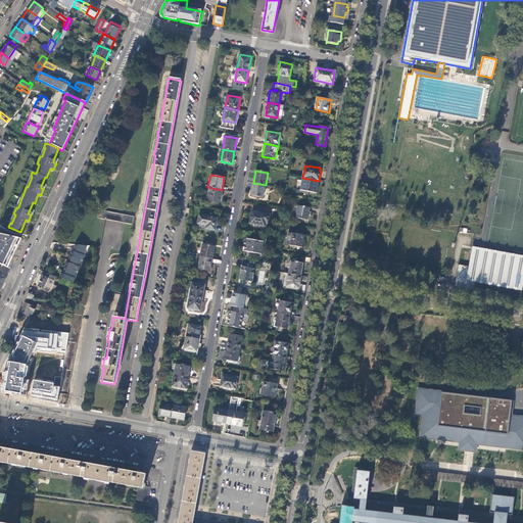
[(318,185),(319,181),(302,178),(300,190),(316,193),(317,185),(318,185)]
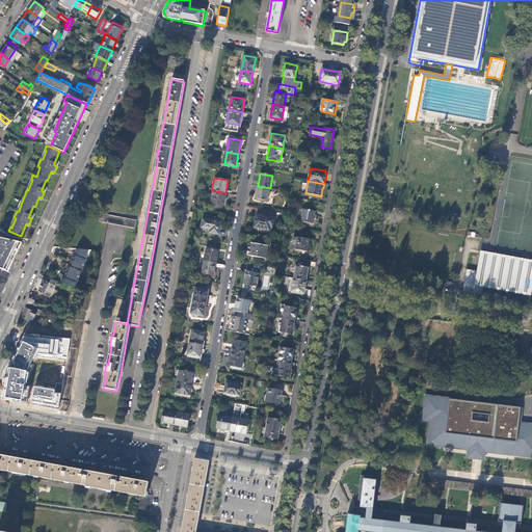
[(270,188),(258,186),(256,198),(268,201),(270,188)]
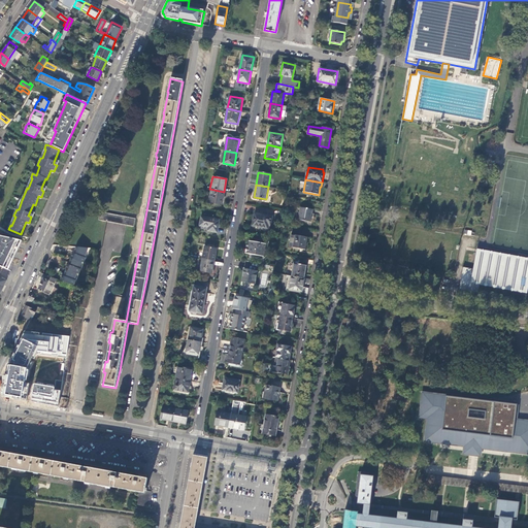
[(224,192),(209,189),(207,202),(221,204),(224,192)]
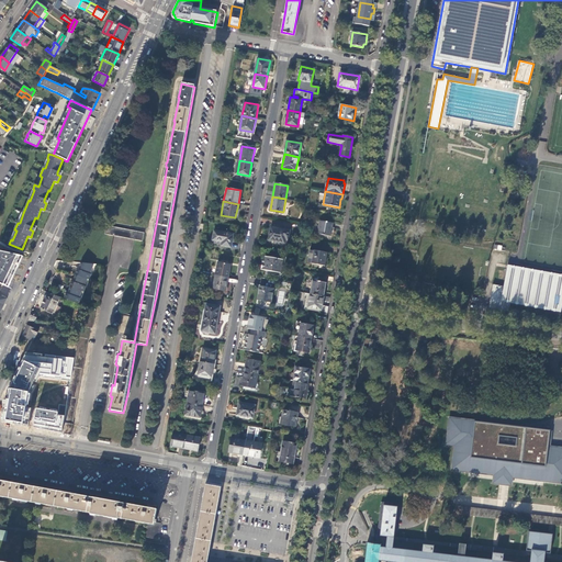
[(454,214),(473,216),(474,209),(456,206),(454,214)]
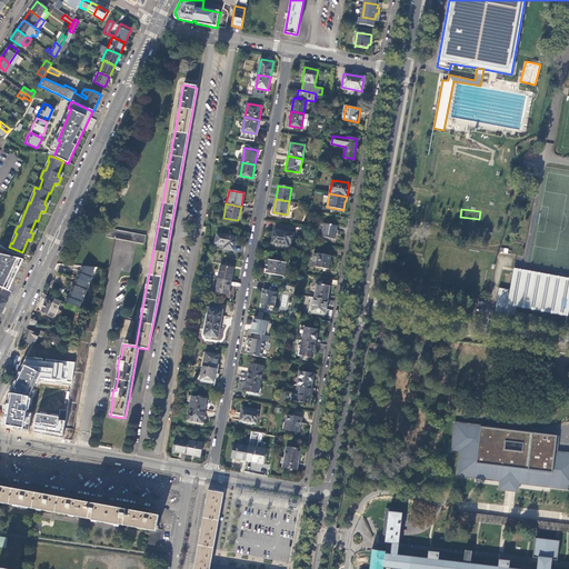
[(322,237),(335,239),(337,226),(325,223),(322,237)]
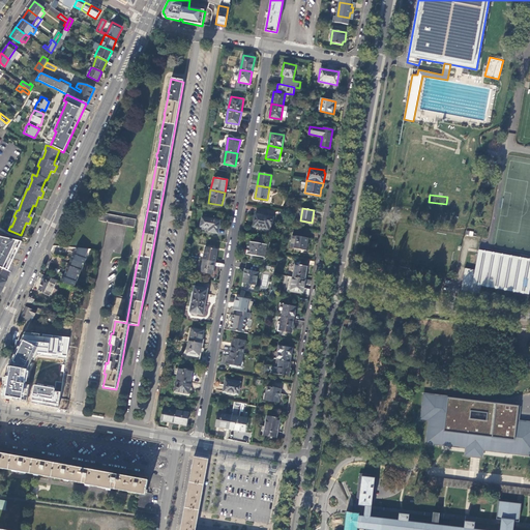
[(121,255),(129,256),(136,219),(100,213),(93,248),(101,251),(107,223),(126,226),(121,255)]
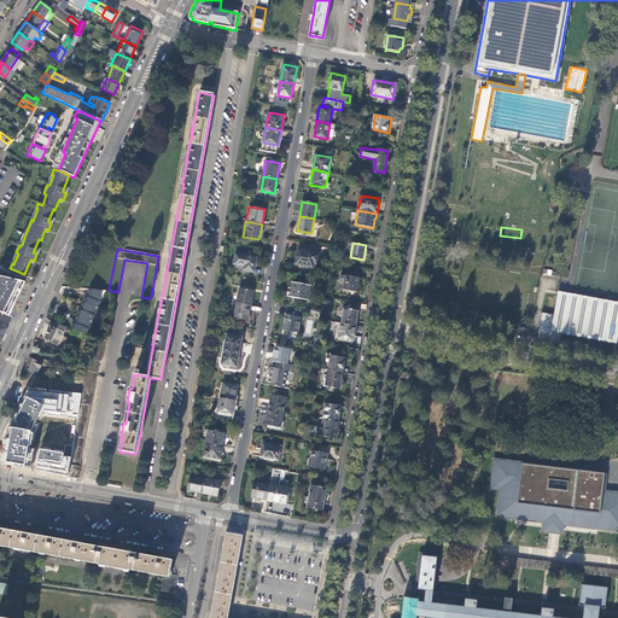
[(296,264),(313,268),(314,263),(316,263),(319,254),(298,250),(296,264)]
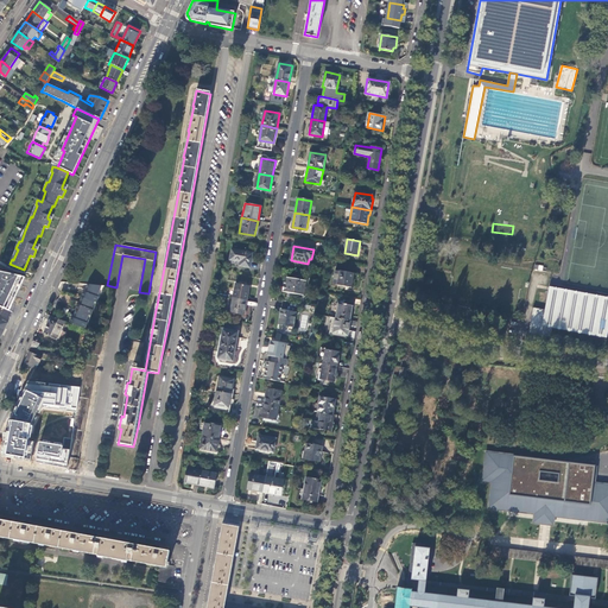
[(248,267),(251,253),(229,249),(228,259),(238,261),(236,266),(248,267)]
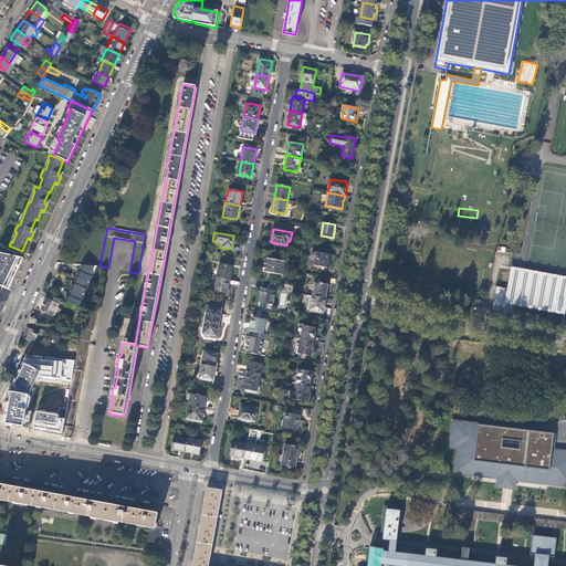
[(314,265),(327,268),(329,254),(316,251),(316,252),(314,264),(314,265)]
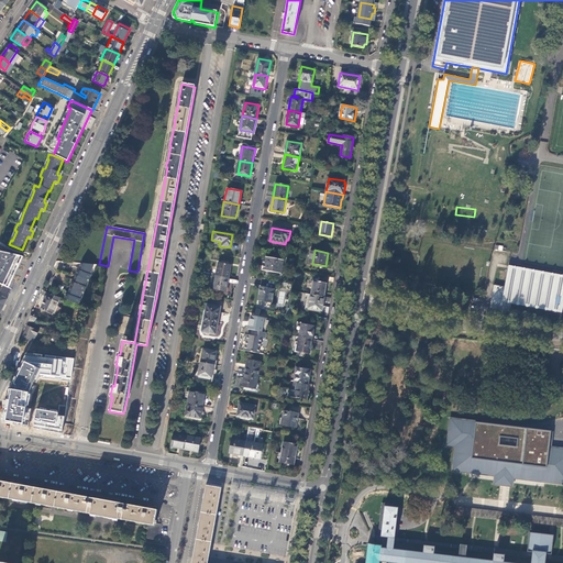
[(0,283),(9,288),(23,256),(0,251),(0,283)]
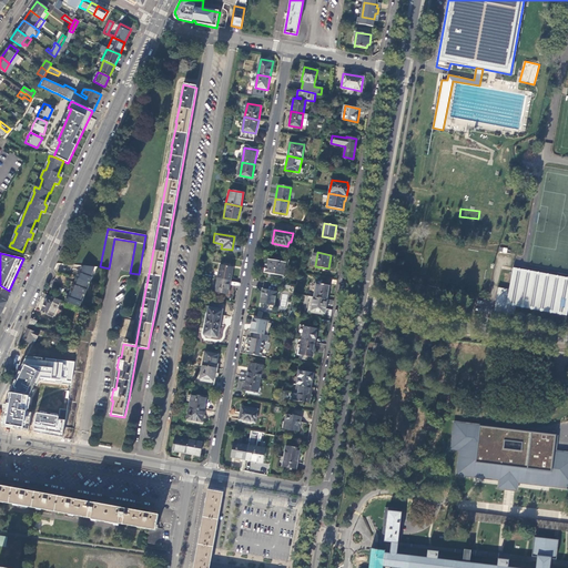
[(267,265),(265,273),(267,273),(266,276),(277,279),(277,275),(283,276),(286,263),(269,260),(267,265)]
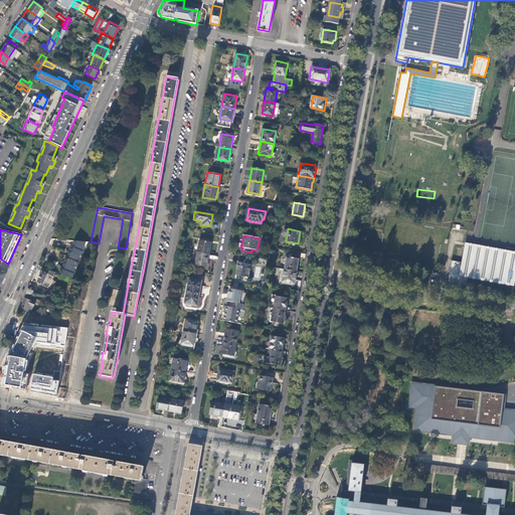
[(84,251),(88,242),(75,240),(73,244),(74,245),(73,247),(71,246),(69,250),(70,251),(81,255),(83,256),(84,251)]
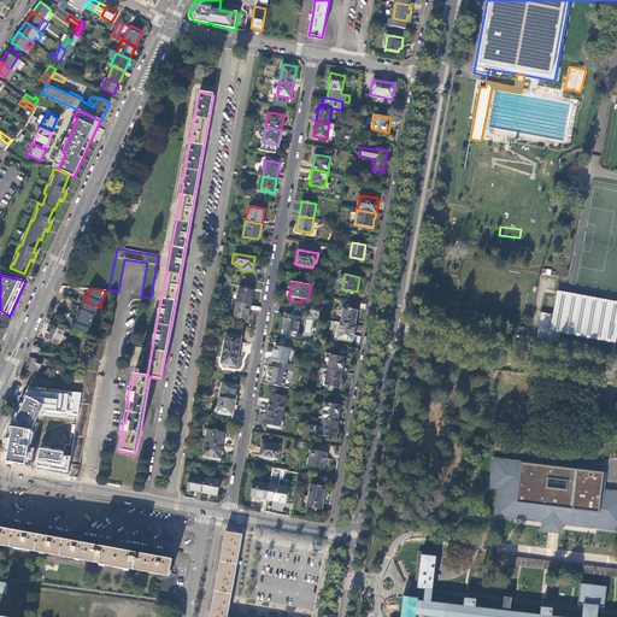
[(236,301),(250,305),(253,291),(239,288),(236,301)]
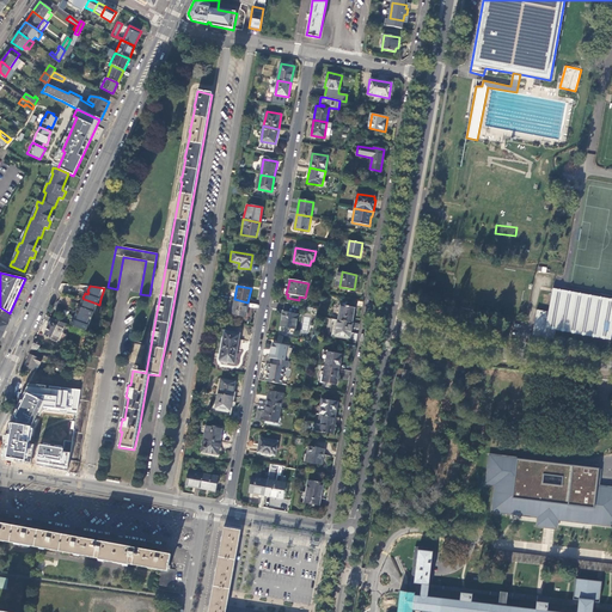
[(601,340),(603,342),(605,340),(611,341),(611,332),(611,299),(611,298),(610,299),(603,298),(601,295),(599,298),(592,297),(591,294),(588,295),(581,294),(580,292),(577,294),(571,293),(570,289),(568,292),(561,291),(560,288),(557,289),(552,289),(548,312),(536,310),(531,336),(554,341),(556,330),(561,331),(562,335),(564,332),(570,334),(571,336),(574,334),(581,336),(582,338),(585,336),(592,337),(593,340),(595,338),(601,340)]
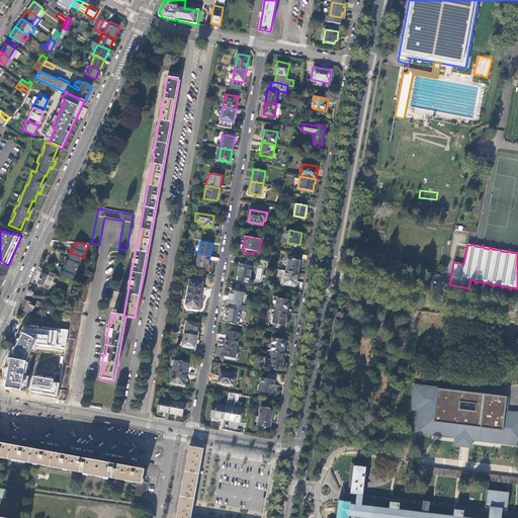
[(76,268),(78,269),(80,264),(79,264),(82,257),(71,253),(69,258),(71,258),(70,260),(66,259),(65,264),(66,264),(76,268)]
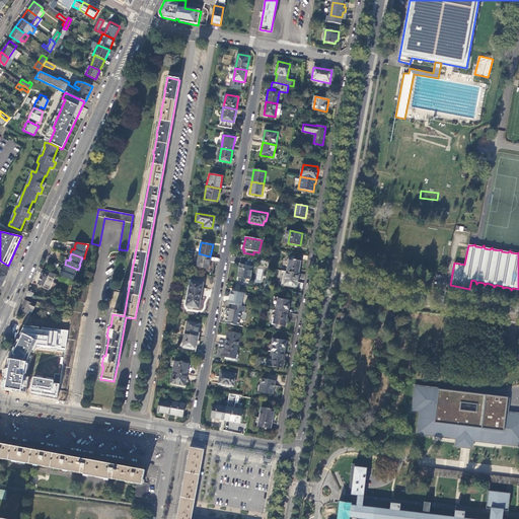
[(208,269),(210,256),(199,253),(197,267),(208,269)]
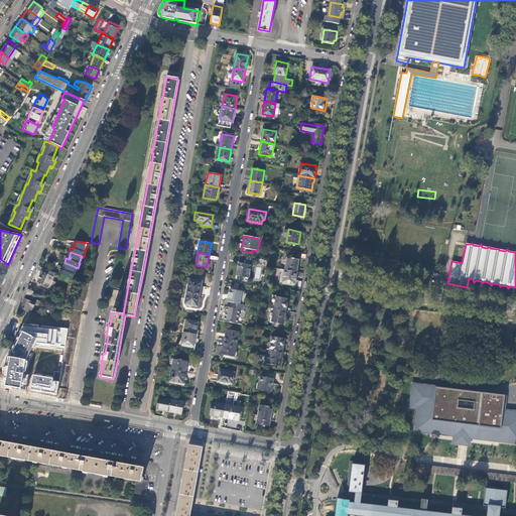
[(284,270),(297,272),(299,259),(287,257),(284,270)]
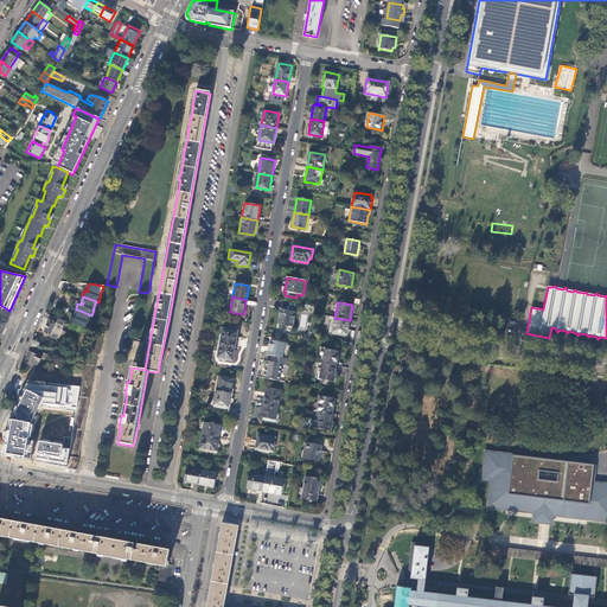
[(69,324),(85,328),(88,323),(87,323),(89,314),(77,310),(74,315),(76,315),(75,318),(71,317),(69,324)]
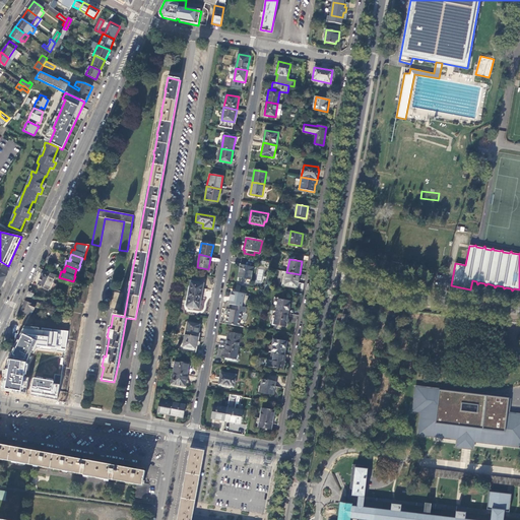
[(238,277),(251,279),(253,267),(241,265),(238,277)]
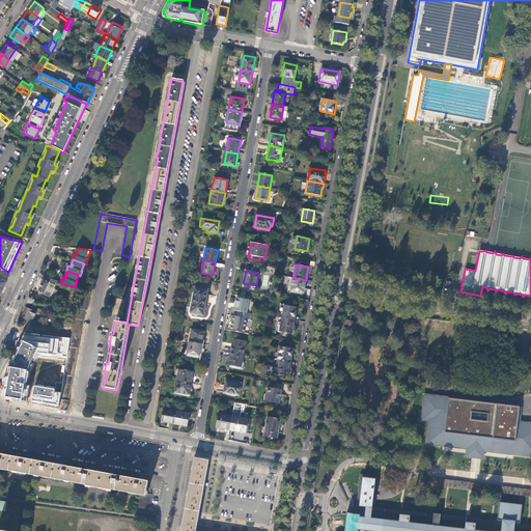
[(58,282),(46,276),(38,291),(50,298),(51,297),(54,289),(58,282)]
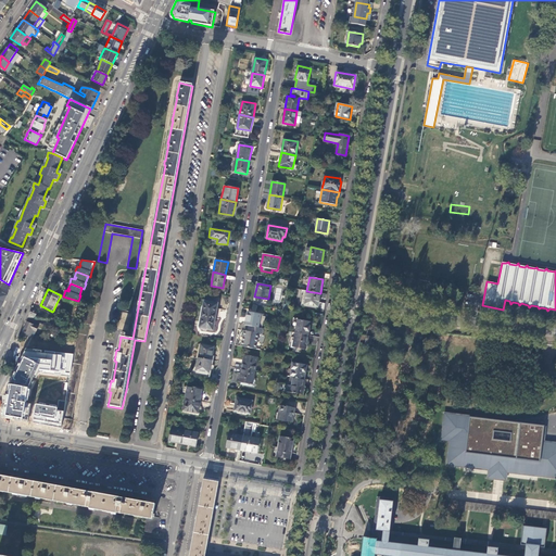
[(317,307),(320,293),(306,291),(304,290),(302,303),(304,303),(304,304),(317,307)]
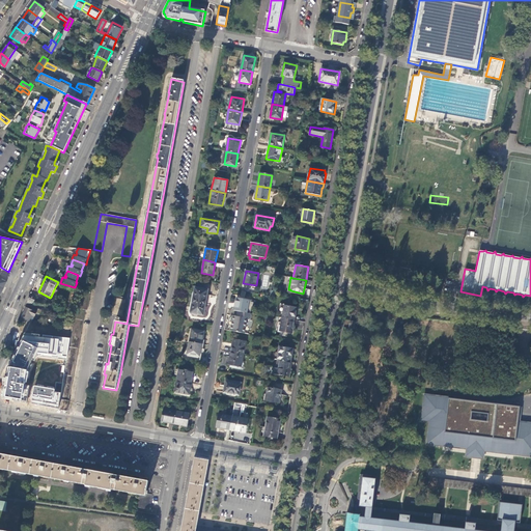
[(193,314),(203,316),(208,290),(195,288),(191,311),(191,312),(191,313),(192,313),(193,314)]
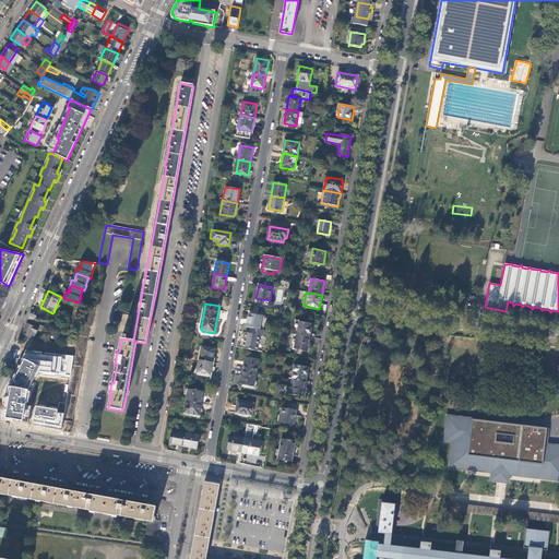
[(78,335),(75,346),(74,356),(70,379),(67,404),(63,420),(72,423),(90,326),(92,328),(95,308),(88,307),(78,335)]
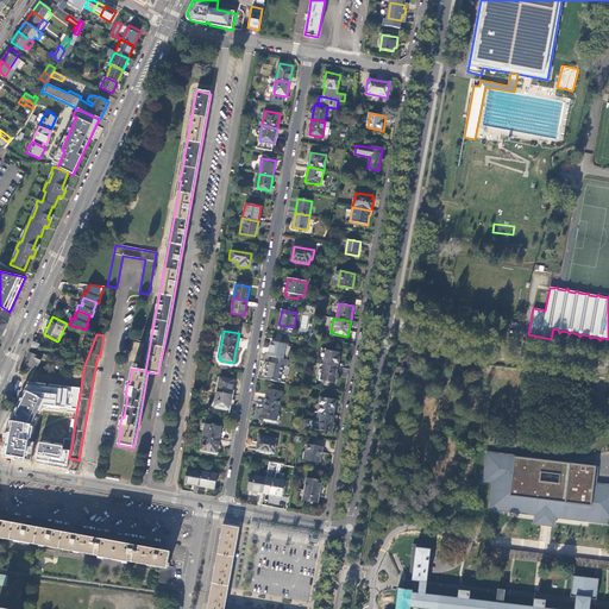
[(42,341),(35,338),(30,347),(37,347),(38,347),(42,341)]
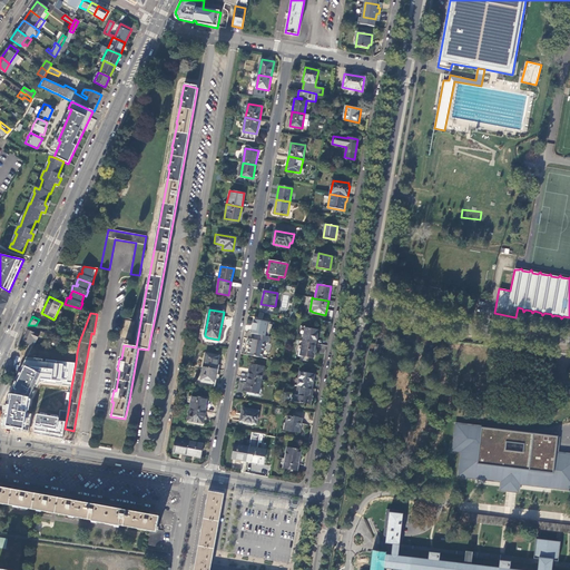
[(120,338),(131,340),(135,322),(124,320),(120,338)]
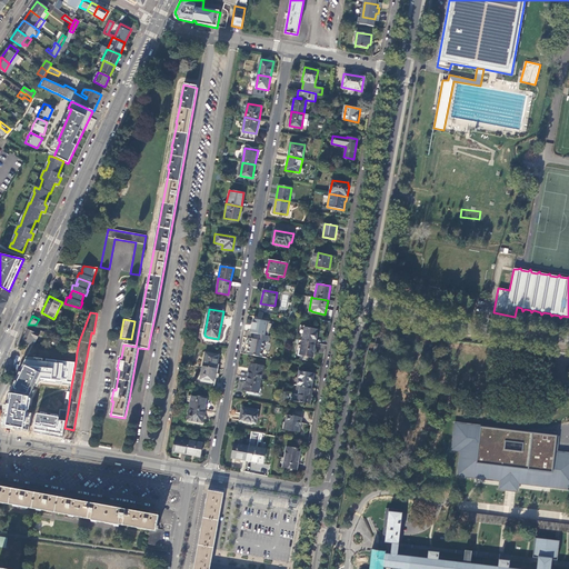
[(253,319),(251,333),(255,333),(265,336),(268,322),(253,319)]
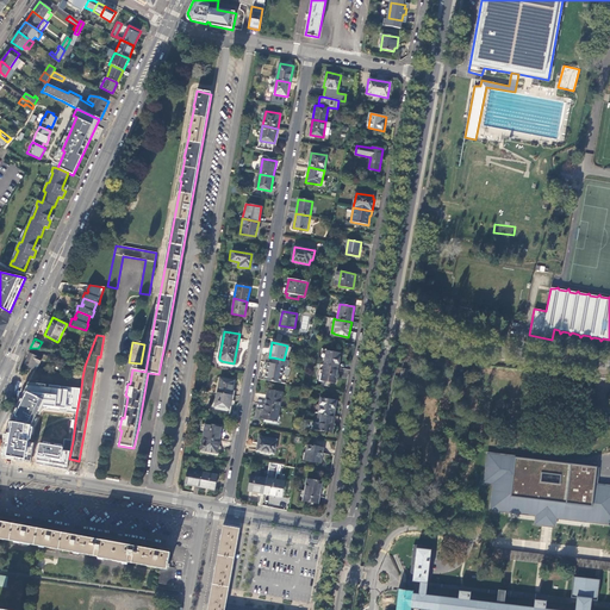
[(327,350),(324,366),(338,368),(341,354),(327,350)]
